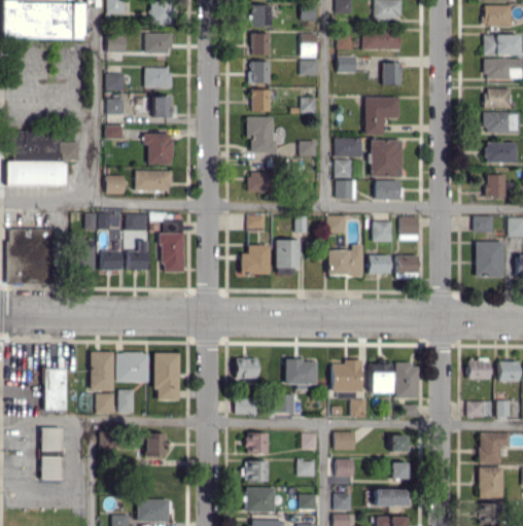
[(4,0),(4,36),(85,38),(86,1),(24,0),(4,0)]
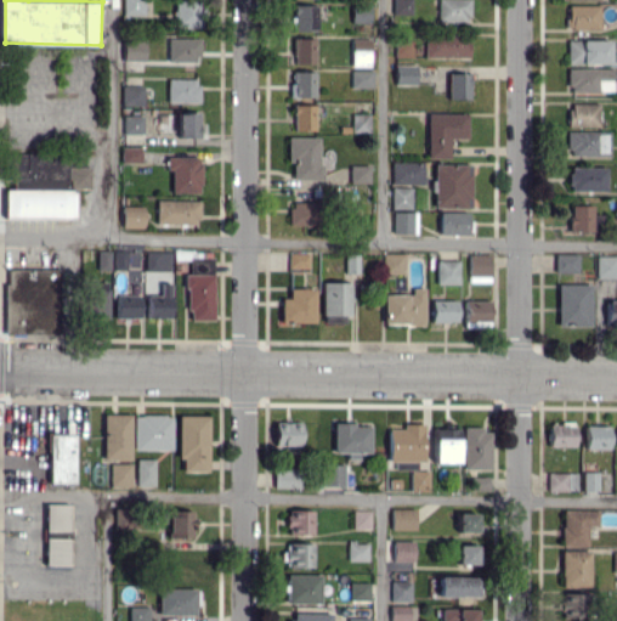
[(128,0),(128,16),(148,16),(147,0),(128,0)]
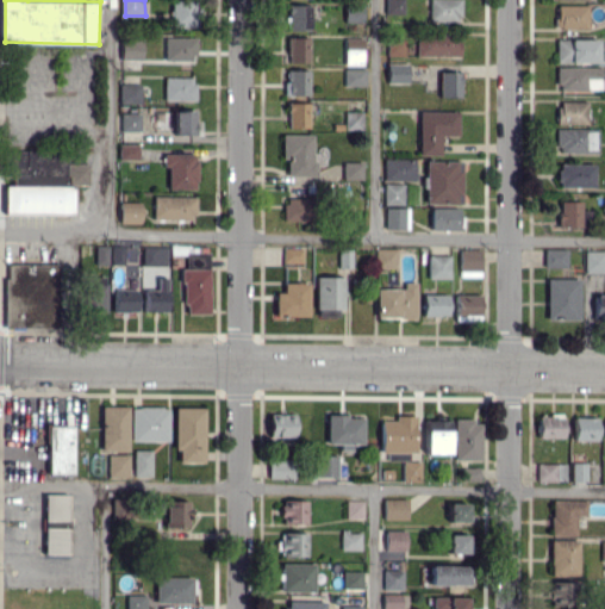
[(201,1),(175,0),(175,28),(200,29),(201,1)]
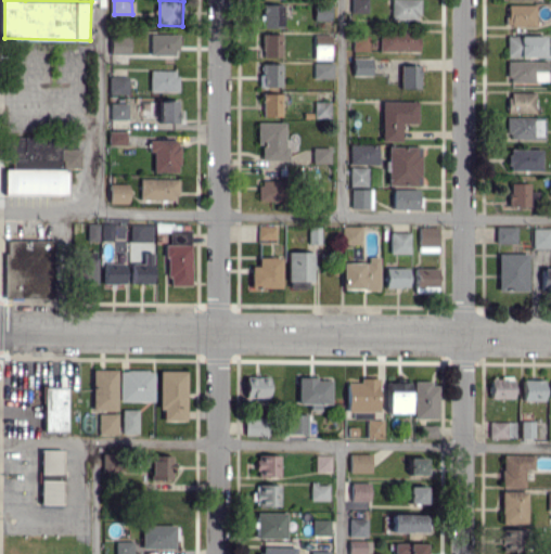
[(370,14),(370,0),(354,0),(354,13),(370,14)]
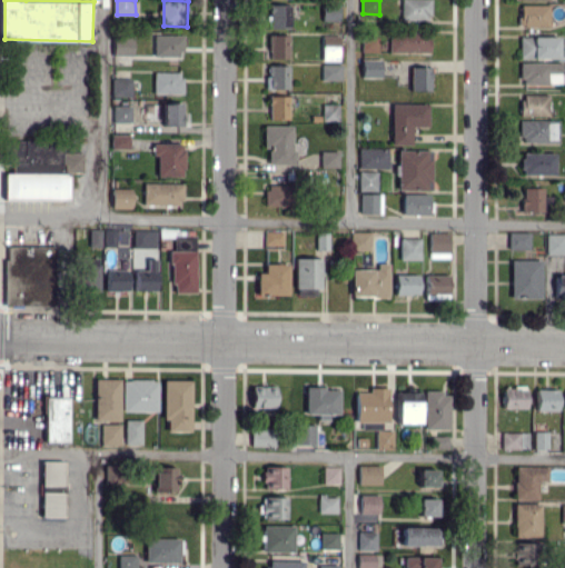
[(404,0),(404,21),(435,21),(435,0),(404,0)]
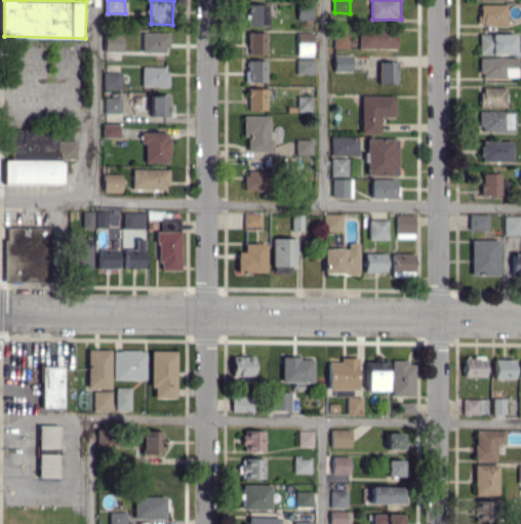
[(269,5),(251,5),(250,27),(269,27),(269,5)]
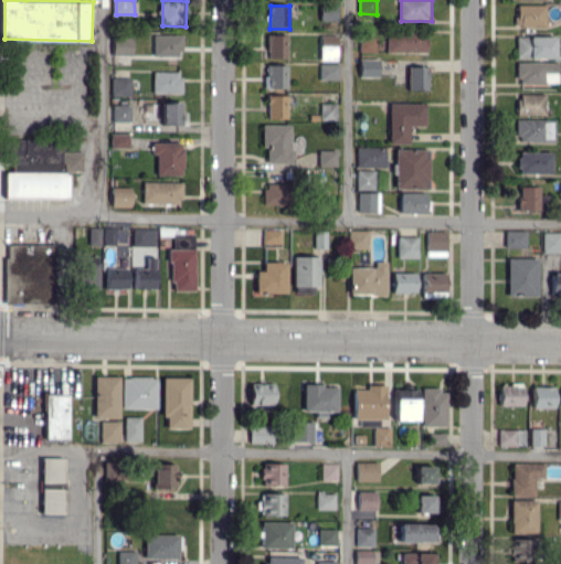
[(324,21),(340,21),(340,6),(324,6),(324,21)]
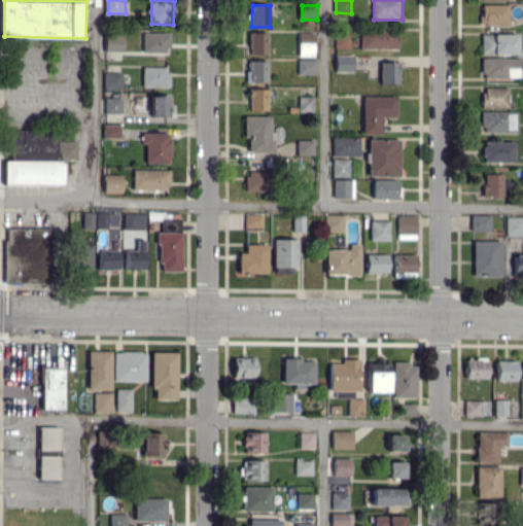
[(512,5),(484,5),(484,26),(512,25),(512,5)]
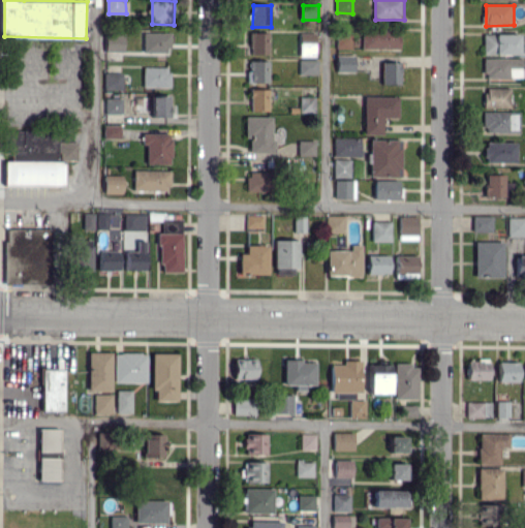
[(364,50),(403,51),(403,31),(365,31),(364,50)]
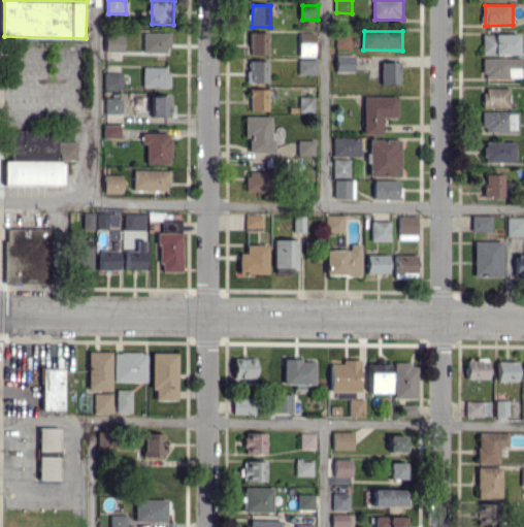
[(173,32),(144,32),(144,54),(172,54),(173,32)]
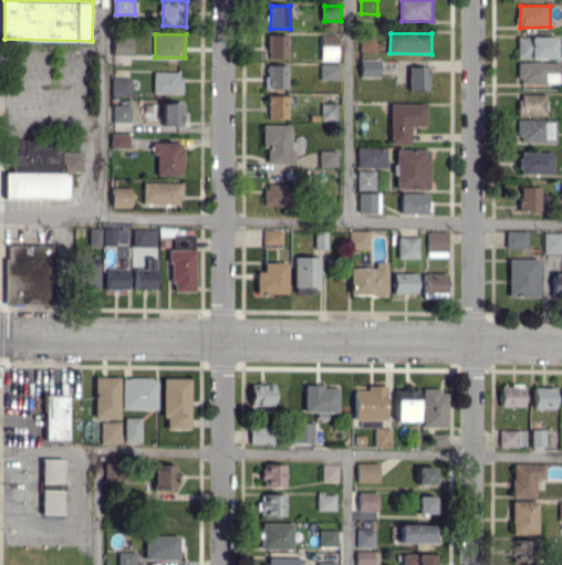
[(291,59),(290,35),(270,35),(271,59),(291,59)]
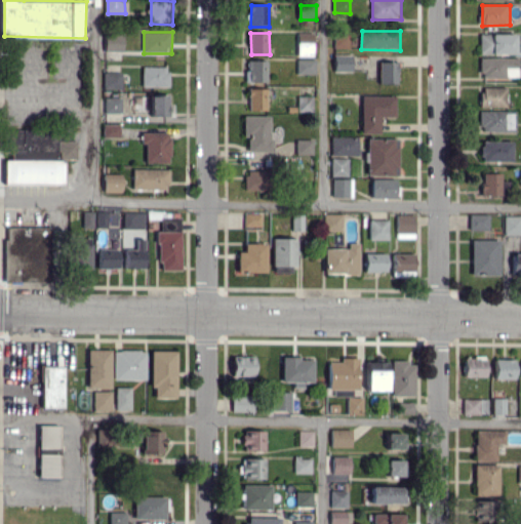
[(299,56),(316,56),(316,34),(301,34),(299,56)]
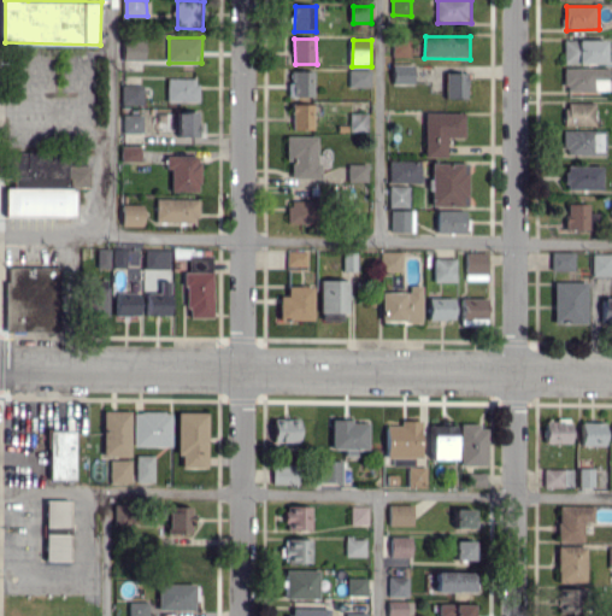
[(395,57),(413,58),(415,42),(395,41),(395,57)]
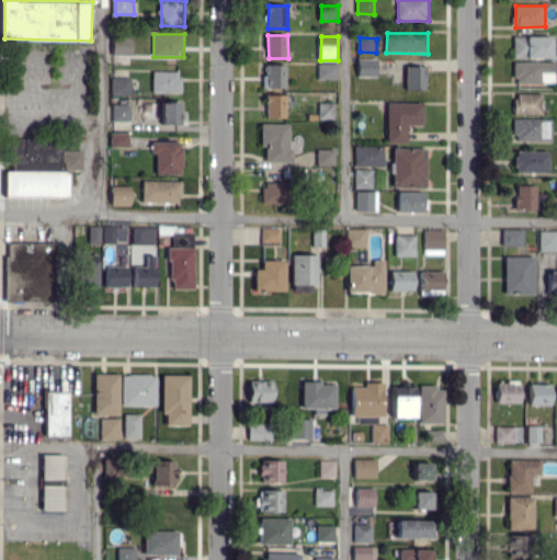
[(555,37),(516,37),(515,58),(554,59),(555,37)]
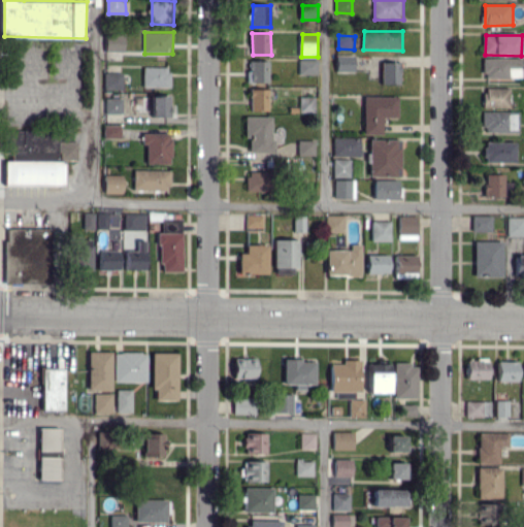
[(107,53),(126,53),(126,38),(108,37),(107,53)]
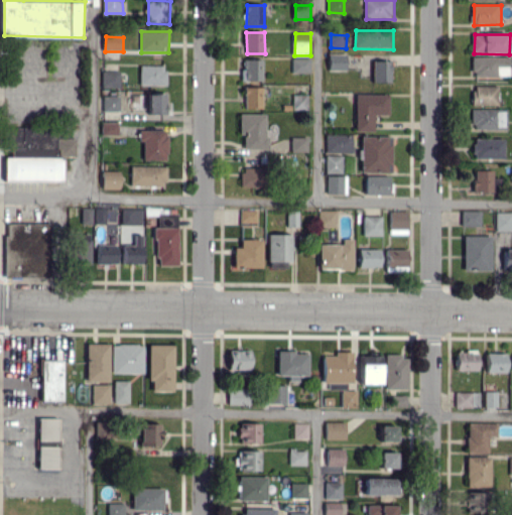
[(331,71),(348,71),(349,54),(331,54),(331,71)]
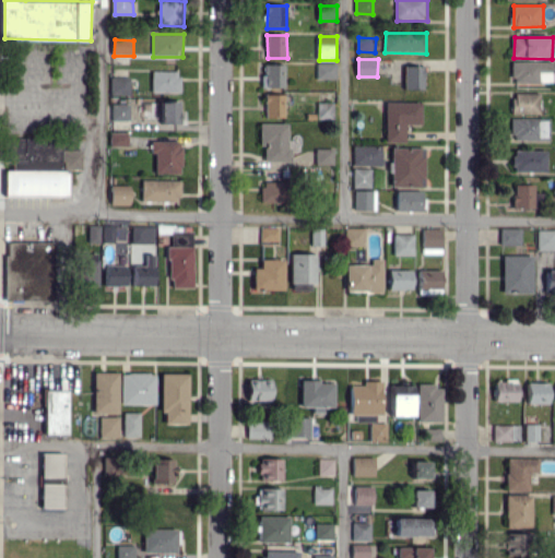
[(554,84),(554,62),(516,61),(515,83),(554,84)]
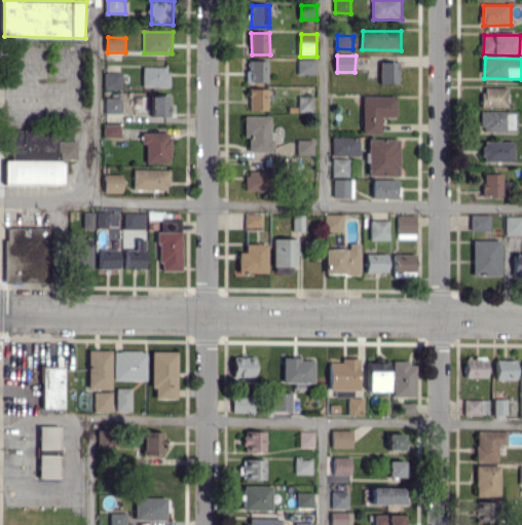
[(319,74),(319,60),(300,60),(300,74),(319,74)]
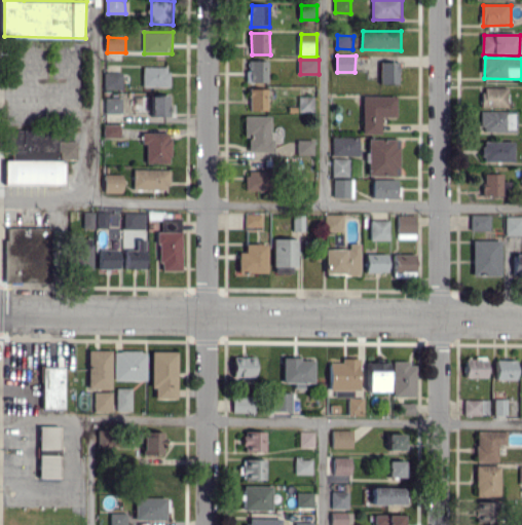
[(269,61),(250,61),(250,82),(270,82),(269,61)]
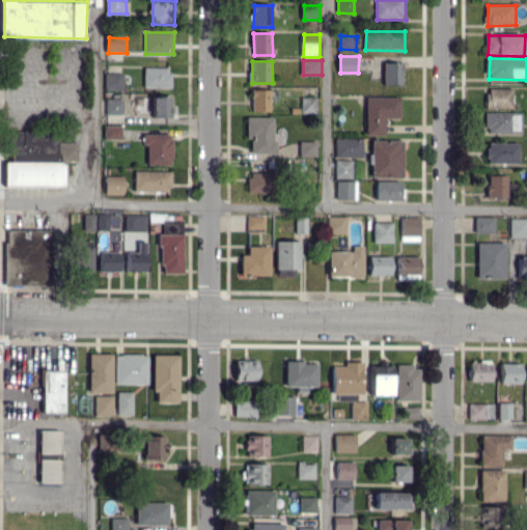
[(404,63),(386,63),(386,85),(405,85),(404,63)]
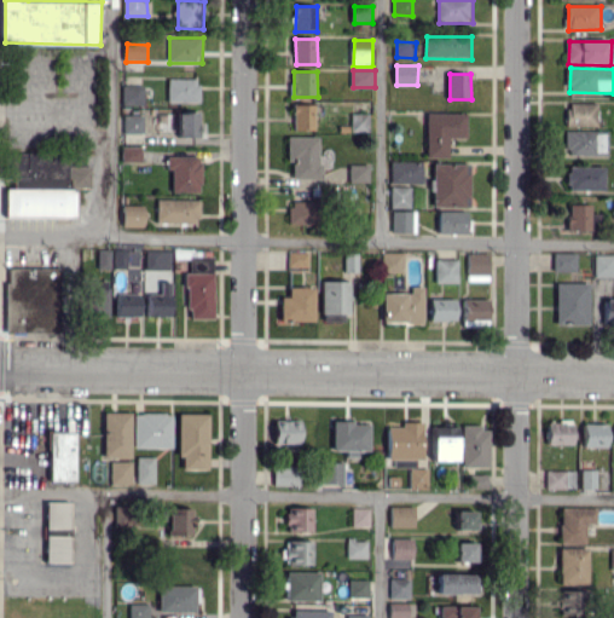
[(171,103),(202,103),(202,79),(172,79),(171,103)]
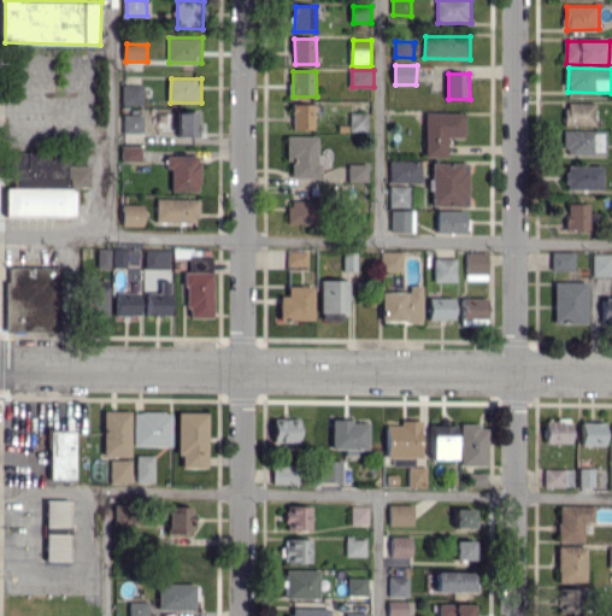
[(146,106),(147,86),(125,86),(125,105),(146,106)]
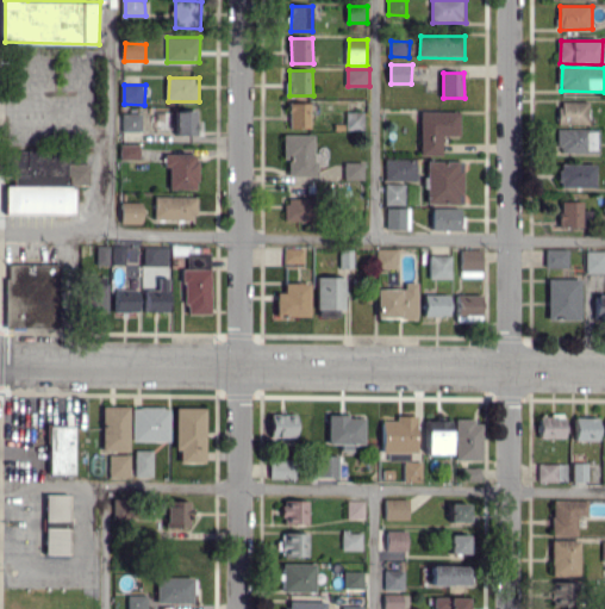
[(592,100),(561,101),(561,125),(592,124),(592,100)]
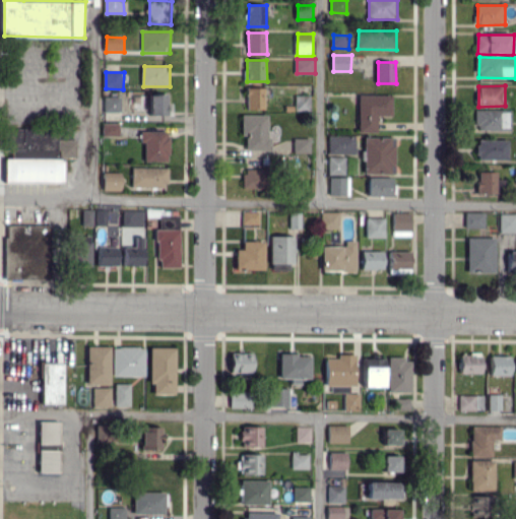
[(249,110),(267,110),(266,87),(249,88),(249,110)]
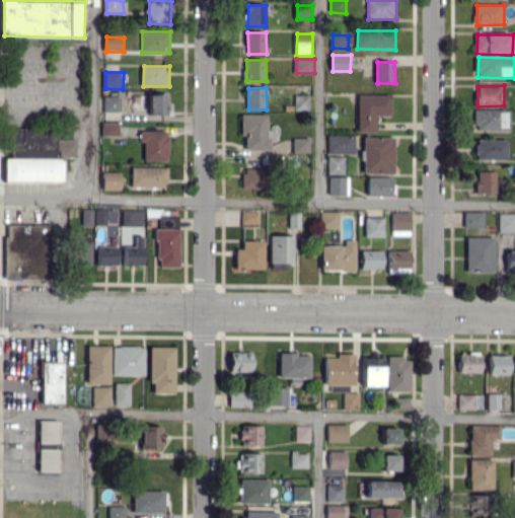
[(151,116),(169,116),(169,94),(151,95),(151,116)]
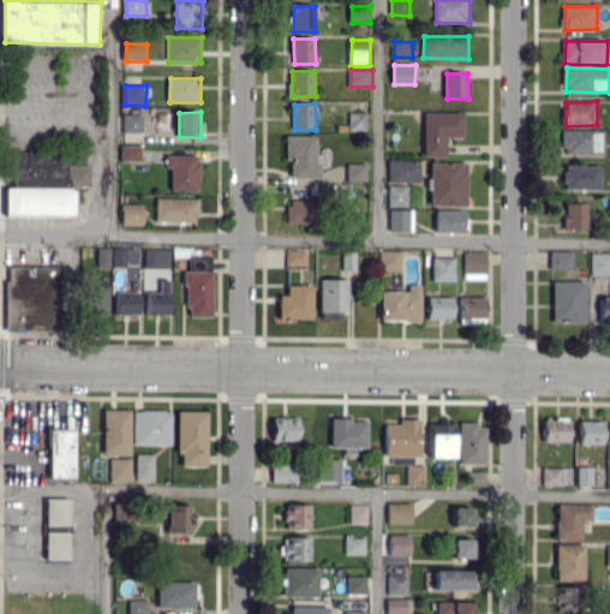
[(351,131),(369,131),(369,114),(352,113),(351,131)]
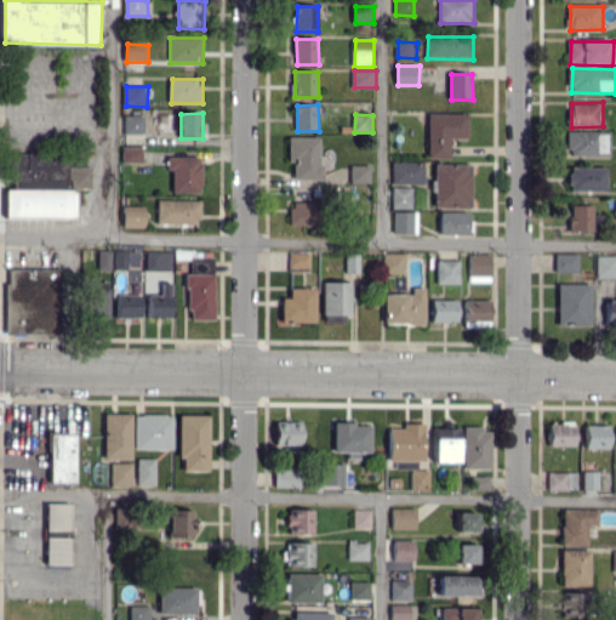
[(471,140),(471,115),(431,114),(429,158),(452,159),(452,138),(471,140)]
